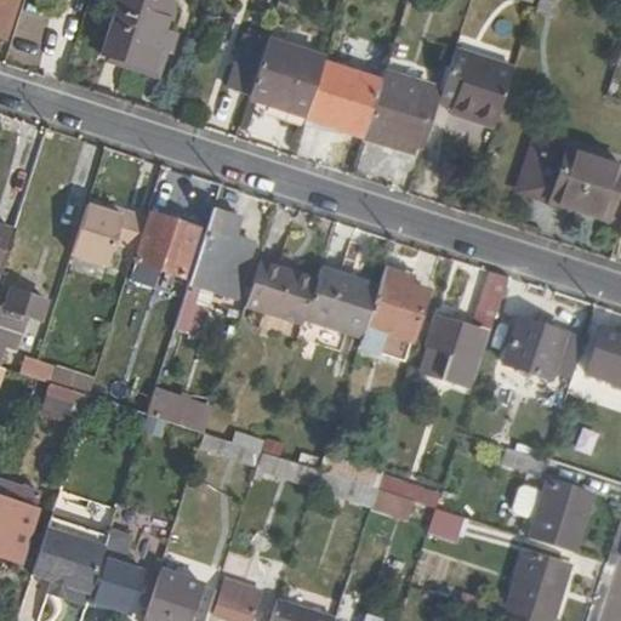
[(0,0),(0,36),(5,39),(18,0),(0,0)]
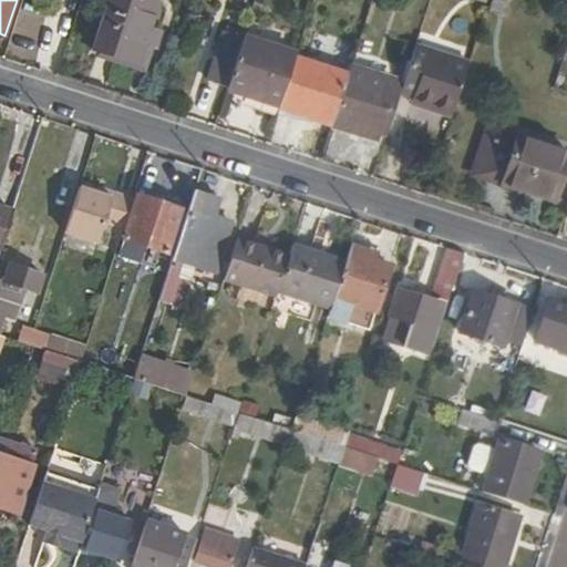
[(135,0),(111,0),(94,50),(138,64),(145,45),(155,50),(161,32),(151,29),(158,8),(135,0)]
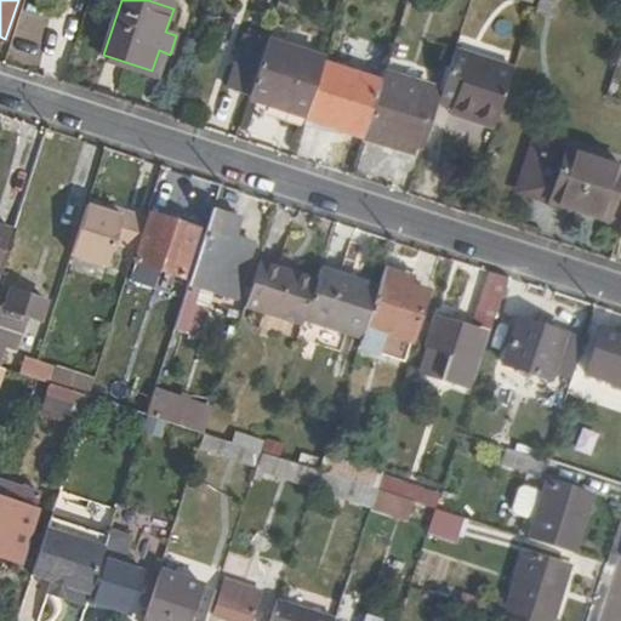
[(620,0),(591,0),(603,4),(608,5),(620,10),(620,0)]
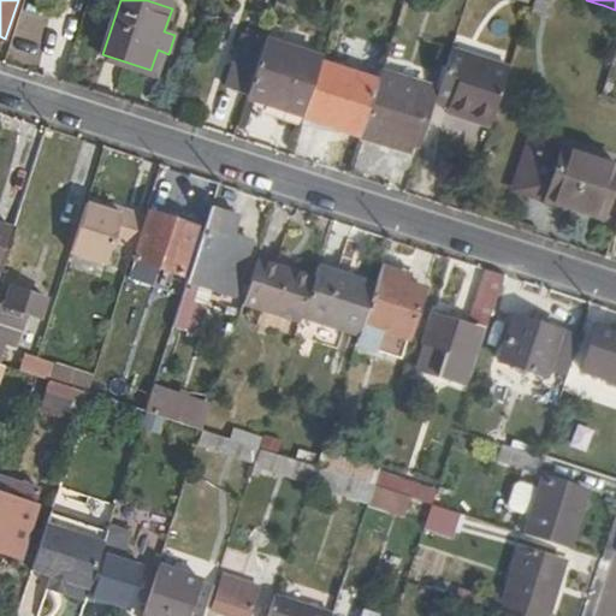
[(603,5),(599,13),(612,18),(615,10),(603,5)]
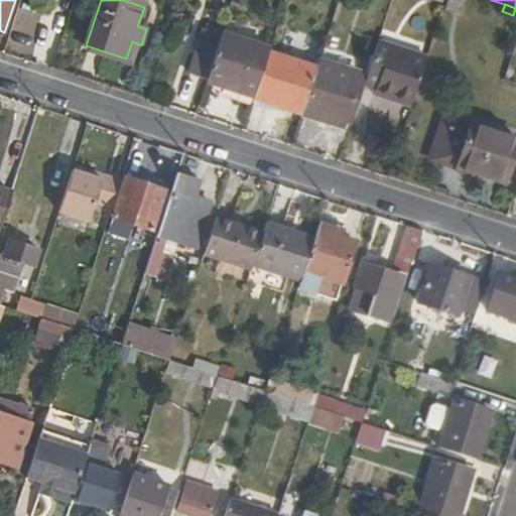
[(223,34),(207,83),(256,98),(271,55),(272,51),(223,34)]
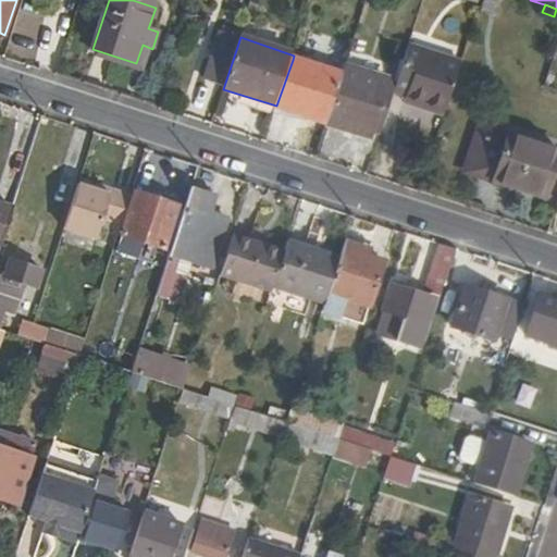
[(397,87),(396,93),(409,97),(410,98),(412,94),(419,97),(416,107),(445,116),(463,64),(411,47),(397,87)]
